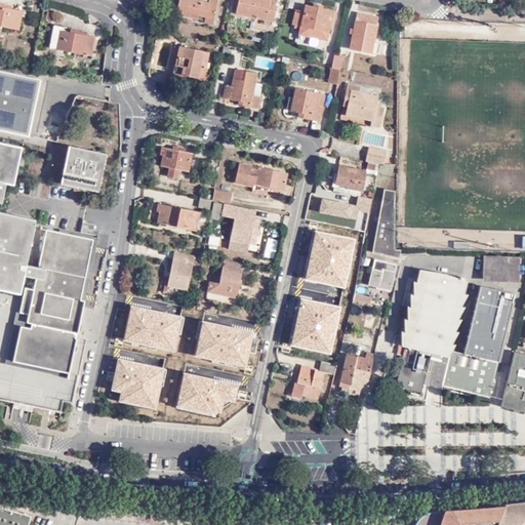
[(8,1),(0,0),(0,24),(19,28),(23,8),(7,6),(8,1)]
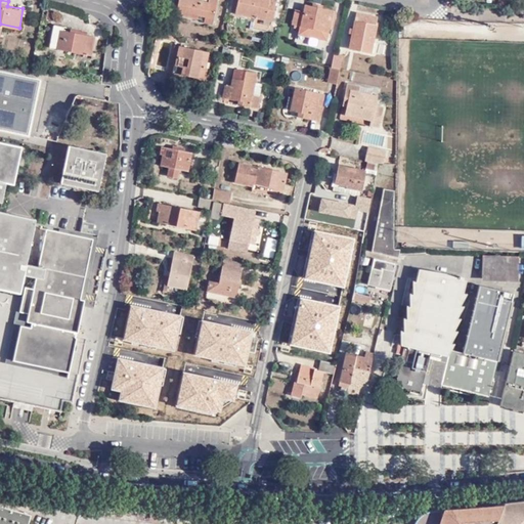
[(201,14),(211,16),(214,0),(176,0),(175,11),(194,16),(197,13),(201,14)]
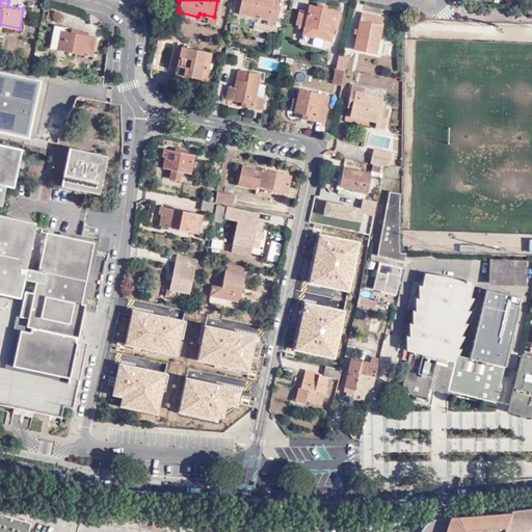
[(239,0),(237,12),(273,21),(276,0),(239,0)]
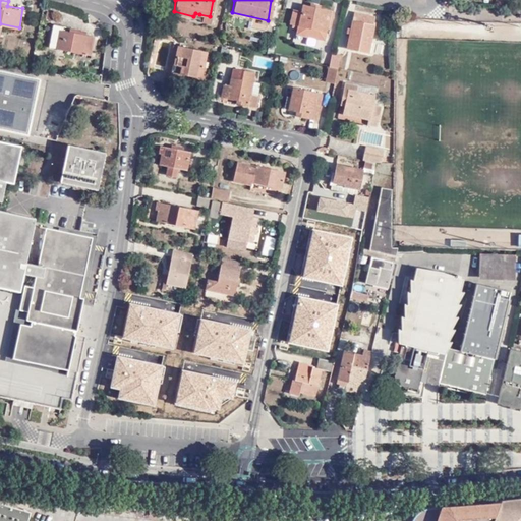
[(310,5),(303,3),(302,10),(293,8),(290,23),(298,25),(296,34),(326,40),(329,27),(332,29),(336,11),(332,10),(332,9),(322,7),(322,4),(311,2),(310,5)]
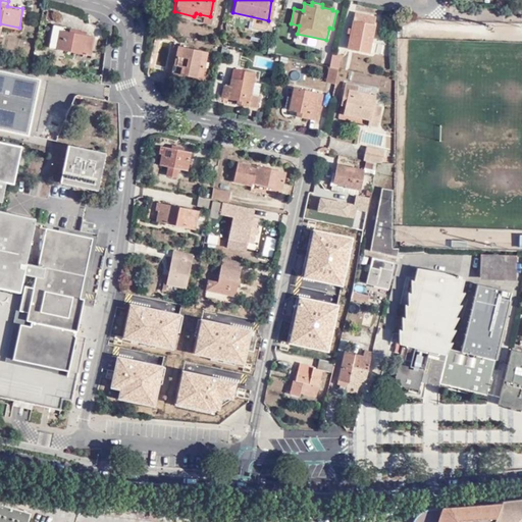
[(361,43),(371,45),(376,25),(373,24),(376,14),(356,10),(347,45),(359,48),(361,43)]
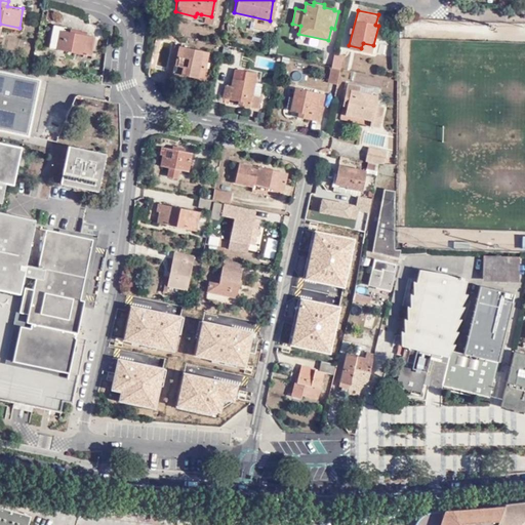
[(210,23),(211,16),(201,14),(200,21),(210,23)]
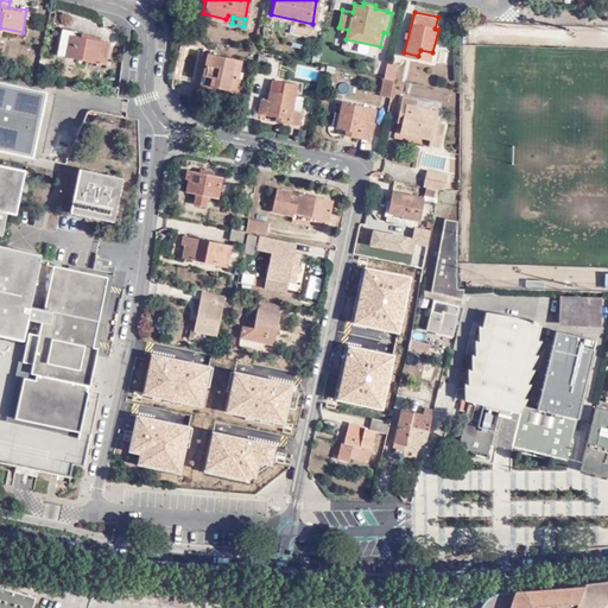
[(68,54),(70,32),(74,19),(65,18),(58,51),(68,54)]
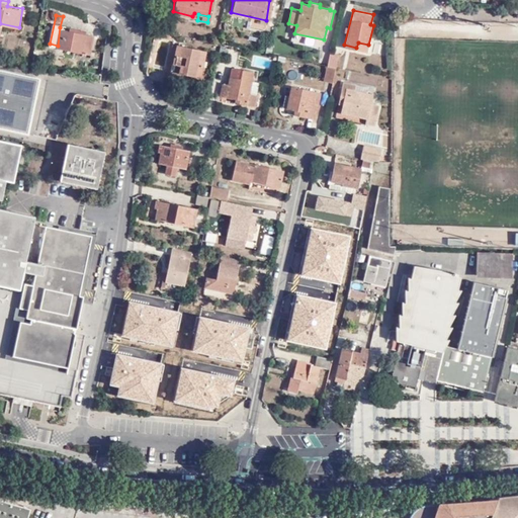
[(92,33),(60,27),(58,46),(89,52),(92,33)]
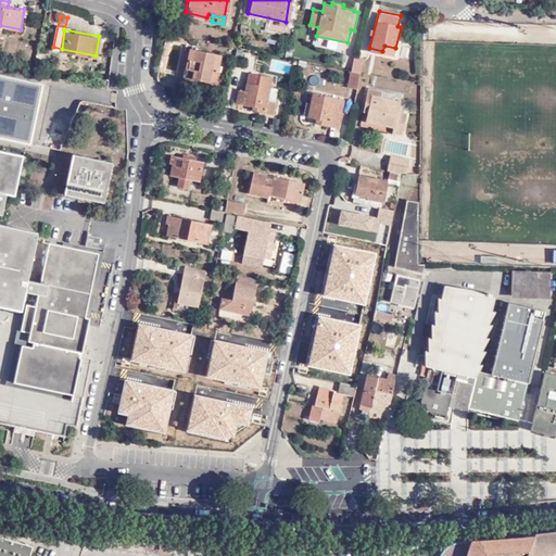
[(393,54),(395,48),(384,46),(382,51),(393,54)]
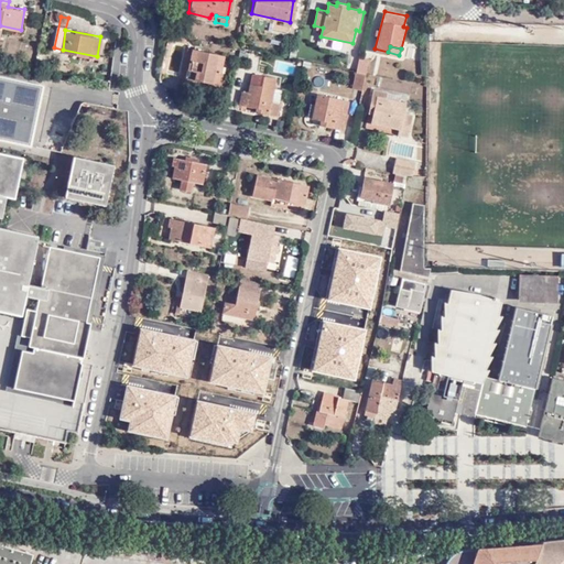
[(193,71),(192,79),(215,84),(220,55),(191,49),(186,69),(193,71)]
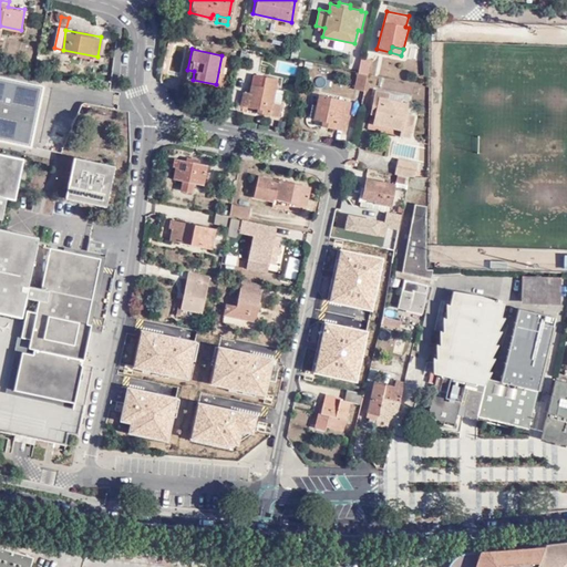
[(357,72),(366,74),(369,59),(360,57),(357,72)]
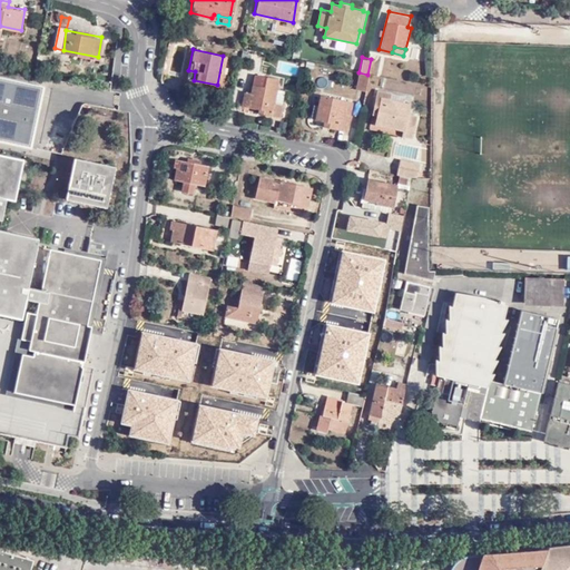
[(353,89),(364,91),(367,75),(359,72),(357,72),(353,89)]
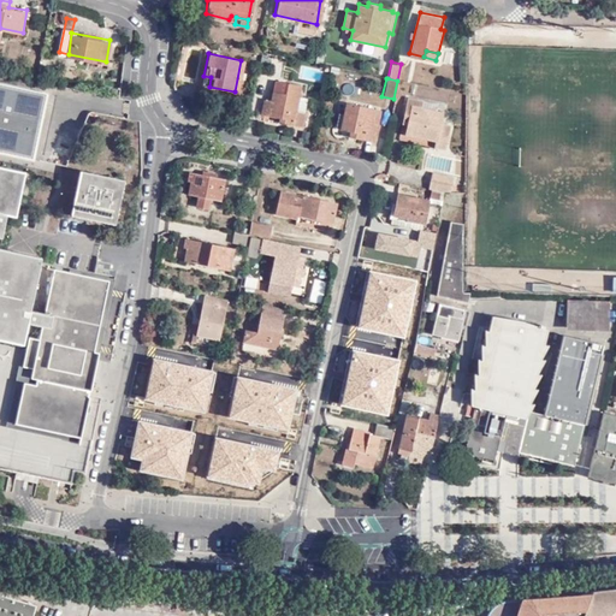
[(270,99),(260,98),(258,112),(279,116),(278,120),(301,124),(303,112),(295,111),(300,84),(286,82),(283,93),(271,92),(270,99)]
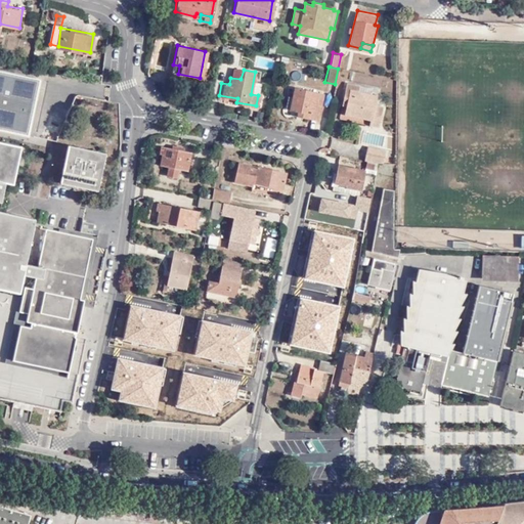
[(40,80),(0,71),(0,129),(28,136),(40,80)]
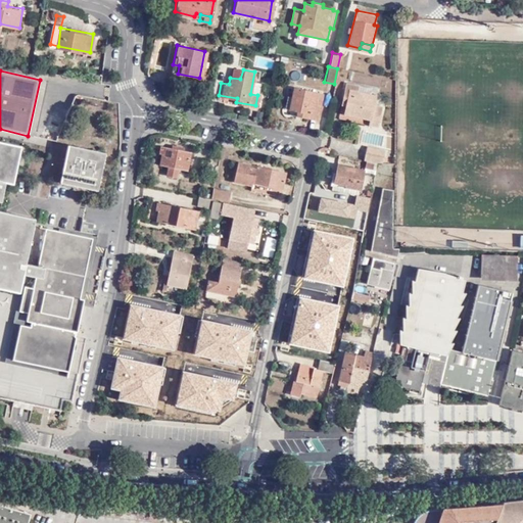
[(355,90),(358,85),(344,82),(341,96),(346,97),(344,104),(343,112),(368,117),(367,123),(377,124),(382,105),(374,104),(376,94),(368,92),(355,90)]
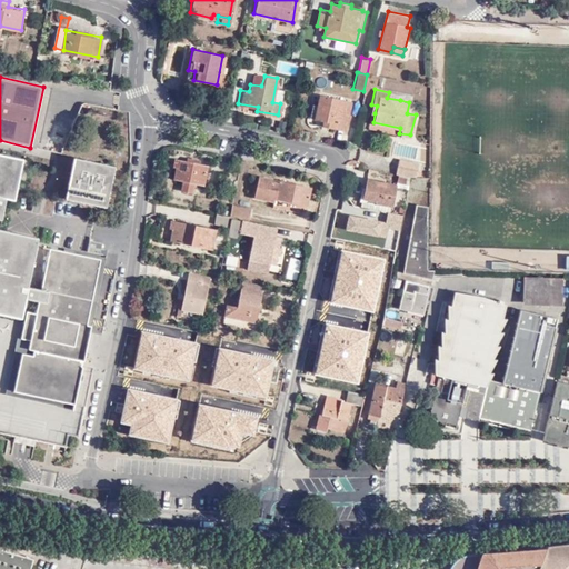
[(350,99),(319,93),(313,119),(322,121),(322,126),(345,130),(350,99)]
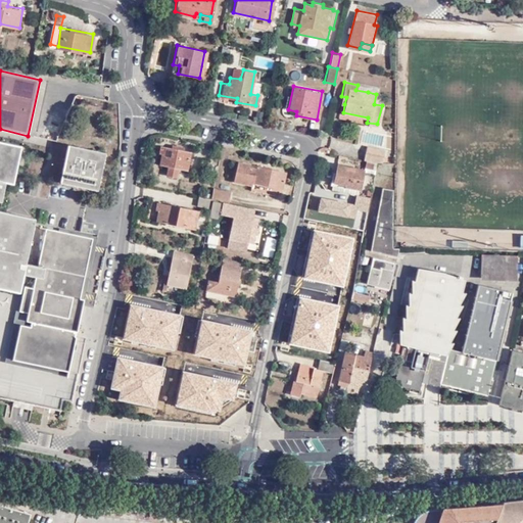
[(81,299),(94,239),(46,229),(38,267),(24,264),(33,219),(0,211),(0,188),(1,183),(14,185),(22,147),(0,142),(0,287),(19,292),(12,324),(20,325),(13,360),(69,372),(85,300),(81,299)]
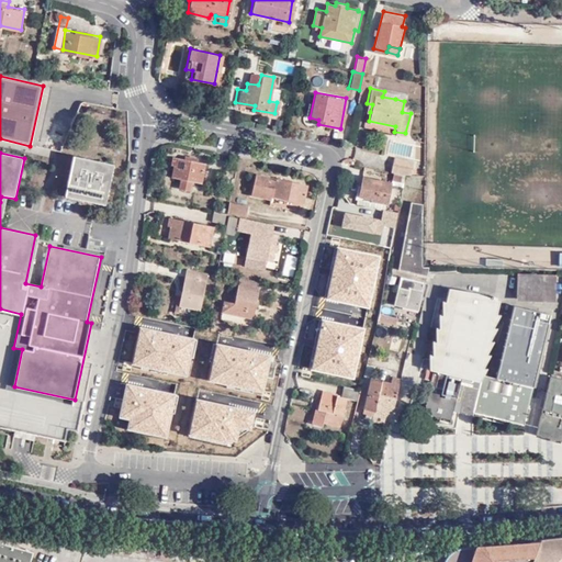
[(114,164),(74,155),(66,197),(105,204),(114,164)]
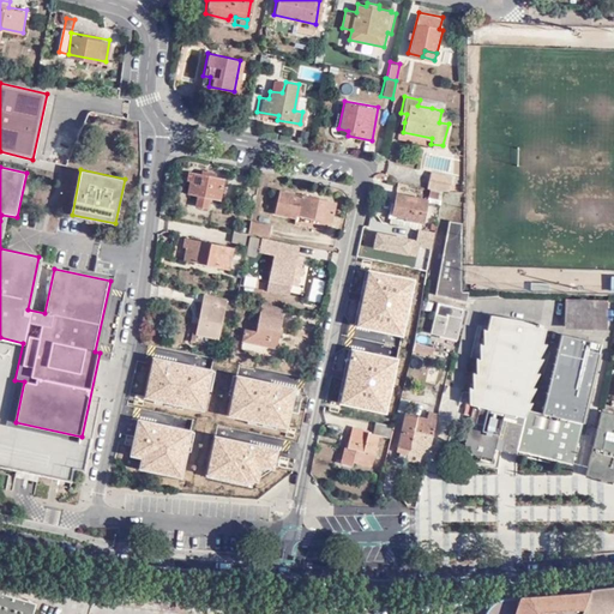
[(431,169),(429,175),(451,180),(452,174),(431,169)]
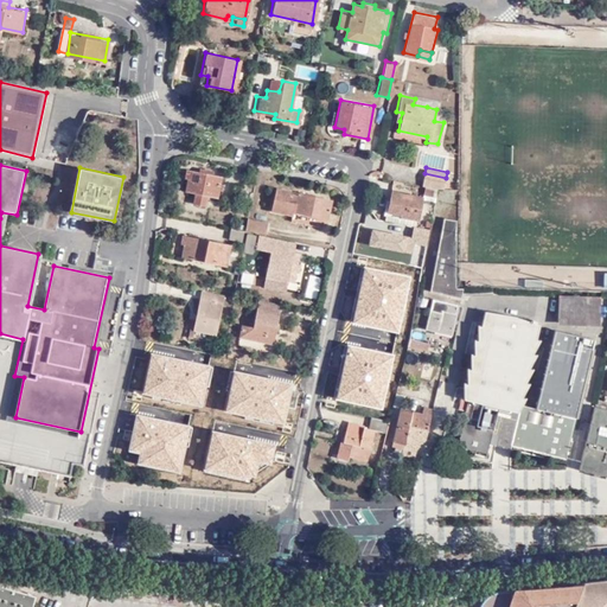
[(215,171),(203,168),(202,172),(190,170),(189,179),(191,179),(189,192),(198,193),(196,204),(208,206),(210,196),(219,197),(224,177),(215,174),(215,171)]
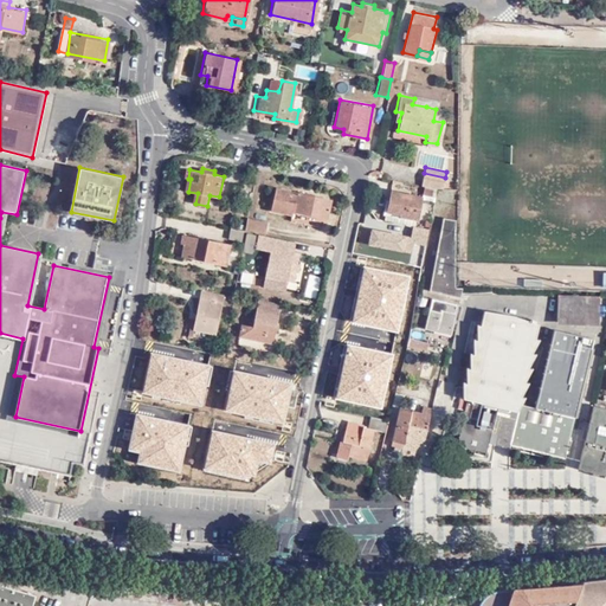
[(424,173),(420,184),(426,185),(434,187),(439,188),(445,178),(424,173)]
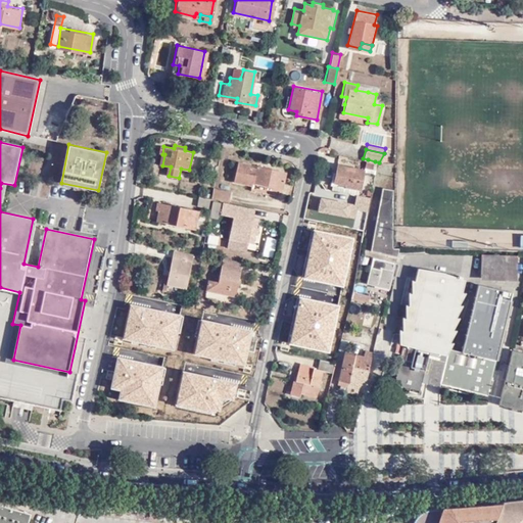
[(207,174),(207,172),(209,162),(210,160),(204,159),(201,173),(207,174)]
